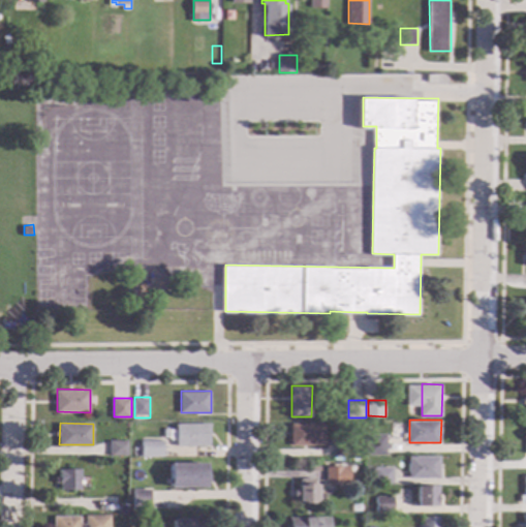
[(211,444),(177,444),(177,423),(211,424),(211,444)]
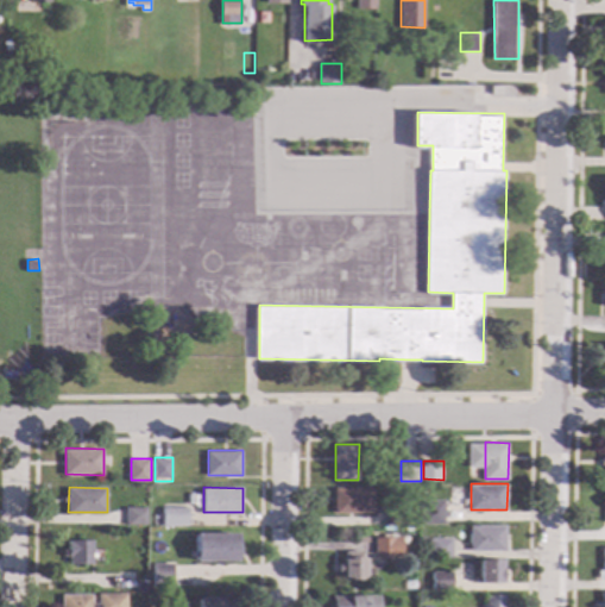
[(375,512),(335,511),(335,487),(375,488),(375,512)]
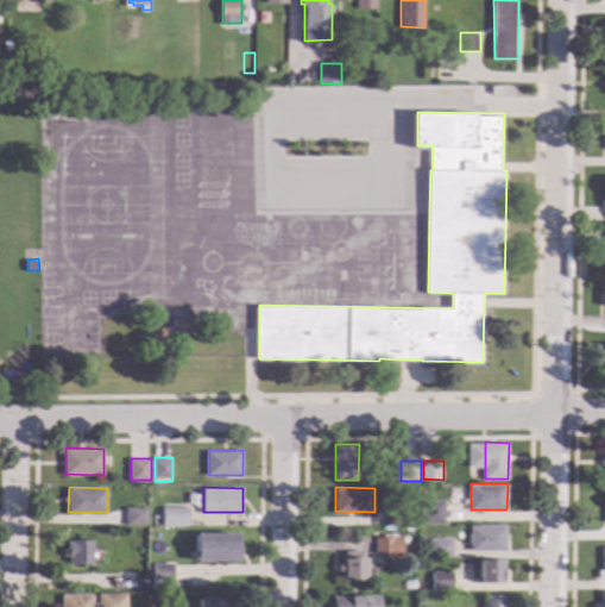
[(454,505),(454,521),(433,521),(433,504),(454,505)]
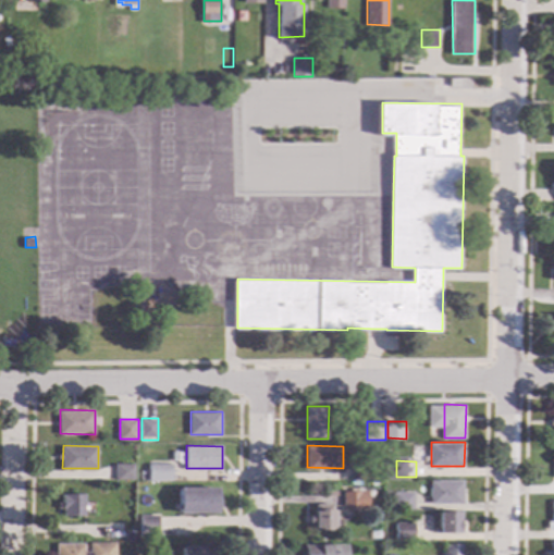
[(135,479),(118,479),(118,463),(136,463),(135,479)]
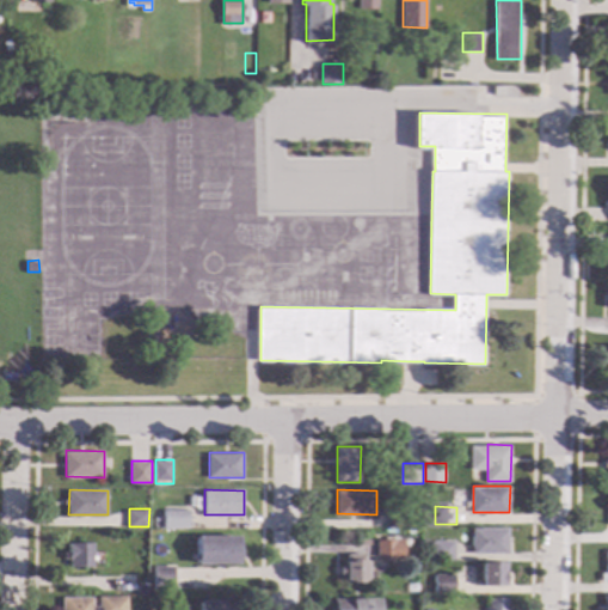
[(190,528),(172,526),(172,523),(164,523),(165,508),(190,510),(190,528)]
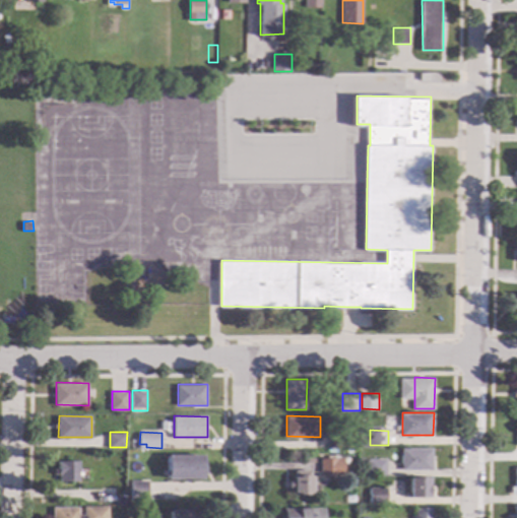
[(434,469),(403,468),(403,448),(434,448),(434,469)]
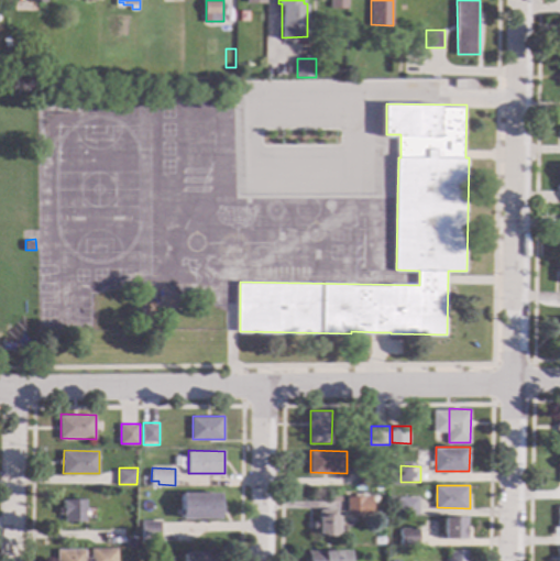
[(221,518),(182,518),(182,493),(220,492),(221,518)]
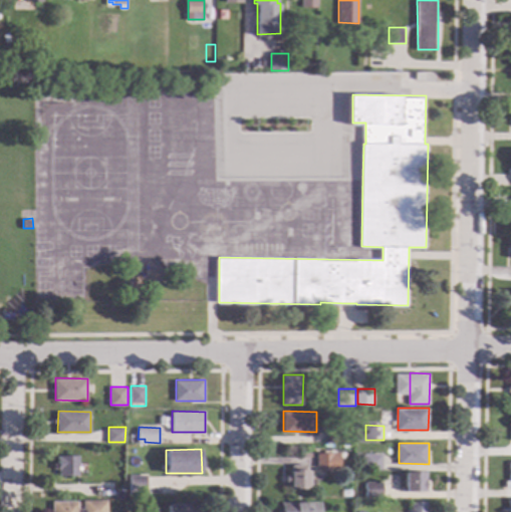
[(341,468),(318,467),(318,453),(341,453),(341,468)]
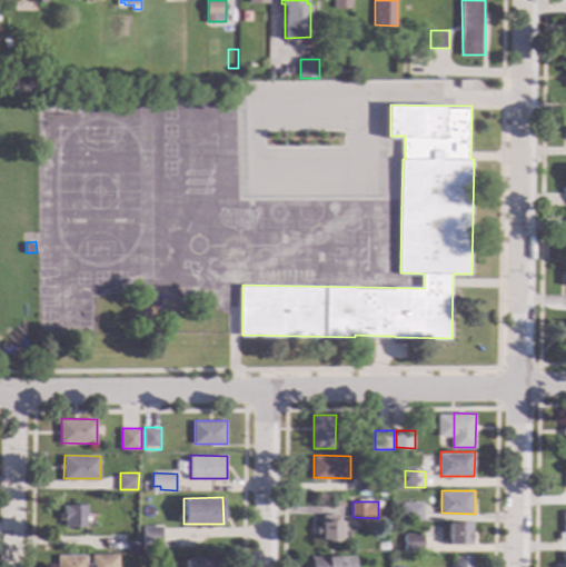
[(424,519),(405,519),(405,501),(424,501),(424,519)]
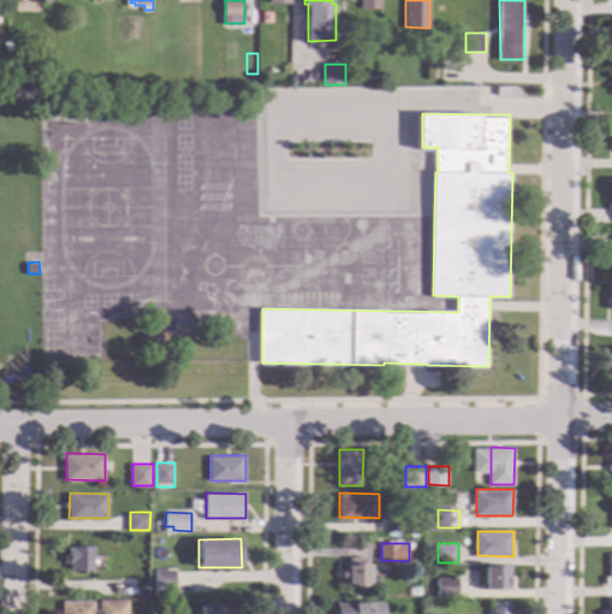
[(95,570),(71,568),(71,562),(65,562),(65,551),(70,551),(70,547),(95,547),(95,570)]
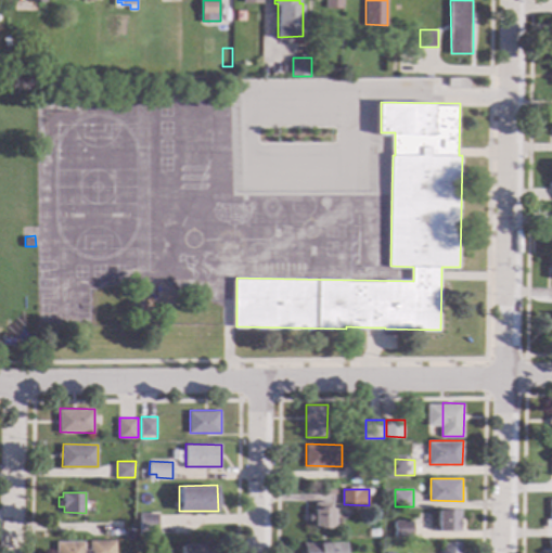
[(333,506),(337,506),(336,527),(315,527),(315,522),(310,522),(310,513),(316,513),(316,502),(333,502),(333,506)]
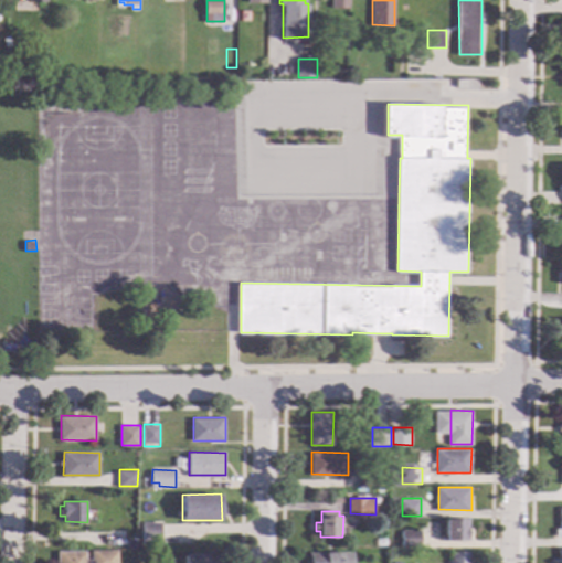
[(470,526),(473,526),(473,531),(470,531),(470,540),(444,540),(444,534),(448,534),(448,518),(470,518),(470,526)]
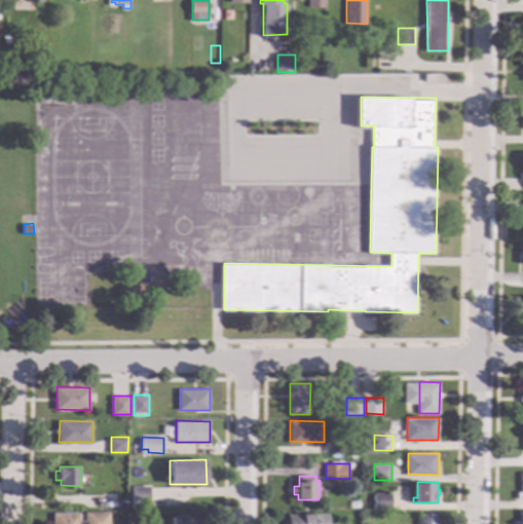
[(151,485),(151,506),(133,506),(133,484),(151,485)]
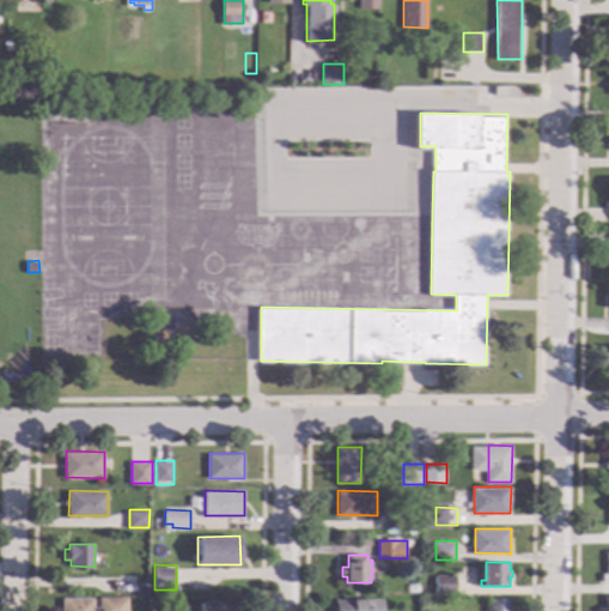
[(139,592),(121,592),(121,574),(139,575),(139,592)]
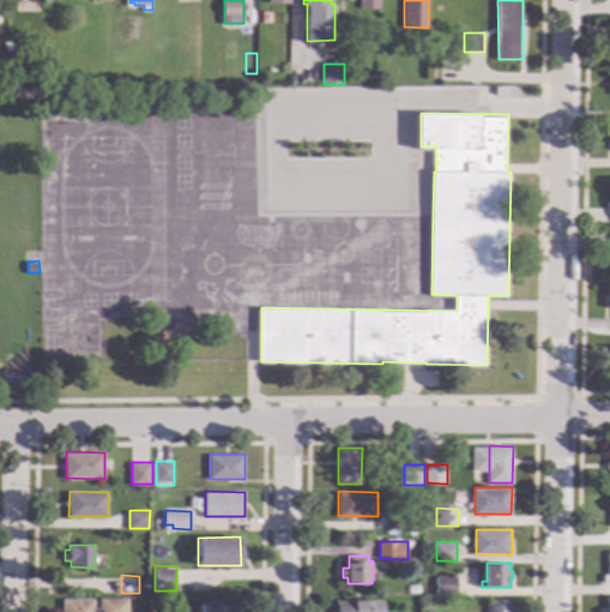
[(459,594),(439,593),(439,576),(459,576),(459,594)]
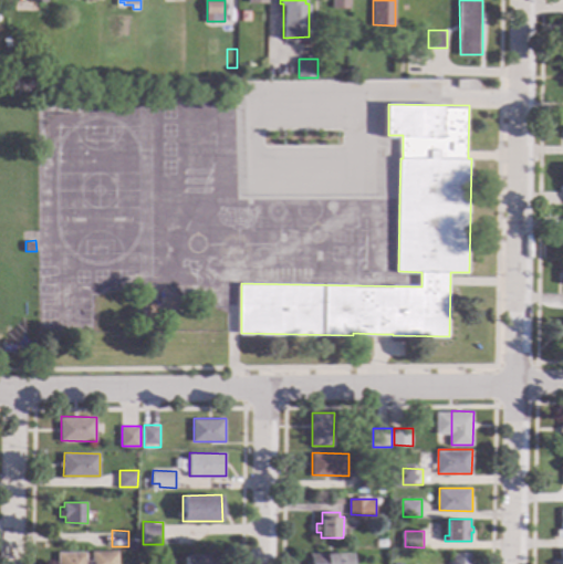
[(120,563),(59,563),(60,552),(87,553),(87,560),(94,560),(94,552),(121,552),(120,563)]
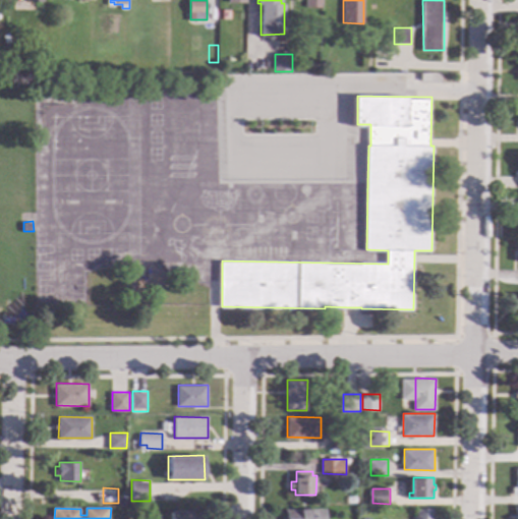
[(434,514),(437,514),(437,518),(416,518),(417,508),(434,509),(434,514)]
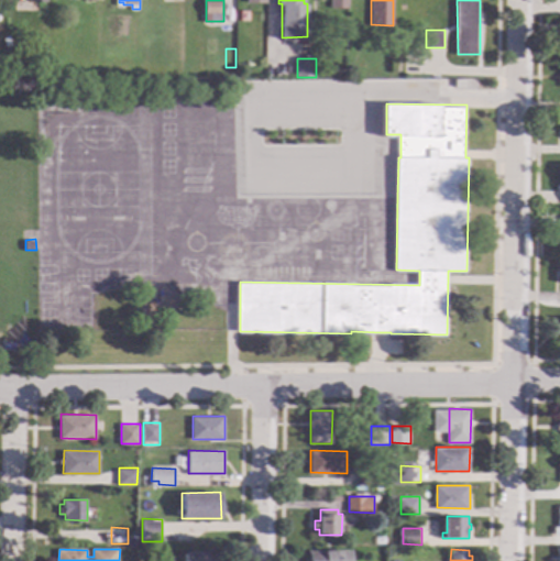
[(351,560),(309,560),(310,550),(351,551),(351,560)]
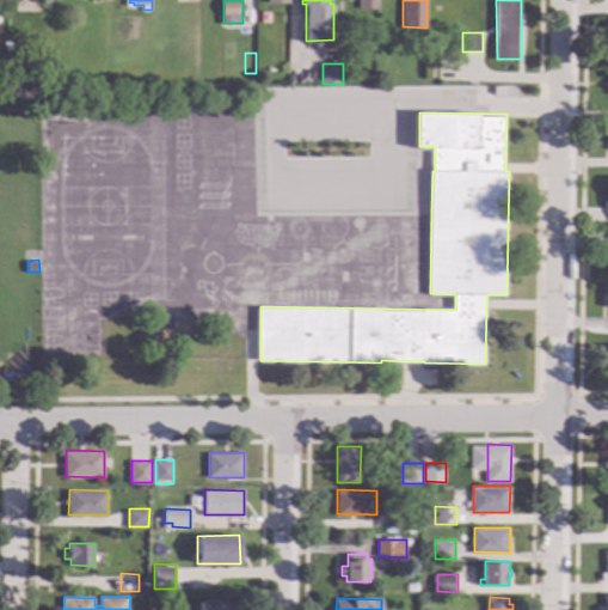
[(225,604),(238,604),(238,609),(200,609),(201,599),(225,601),(225,604)]
